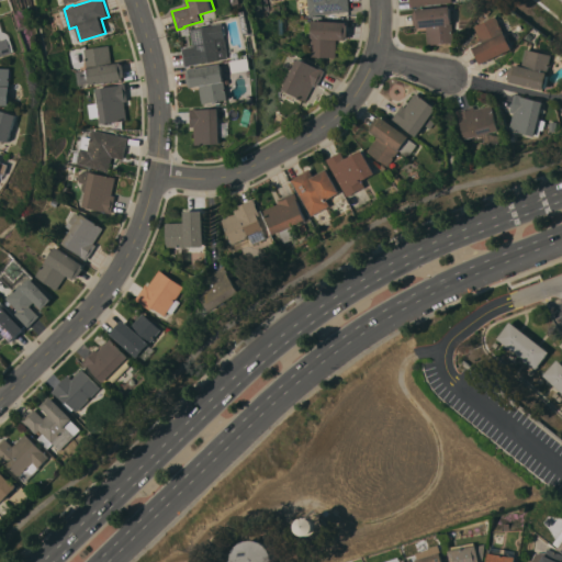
[(348,0),(349,10),(349,11),(308,14),(307,0),(348,0)]
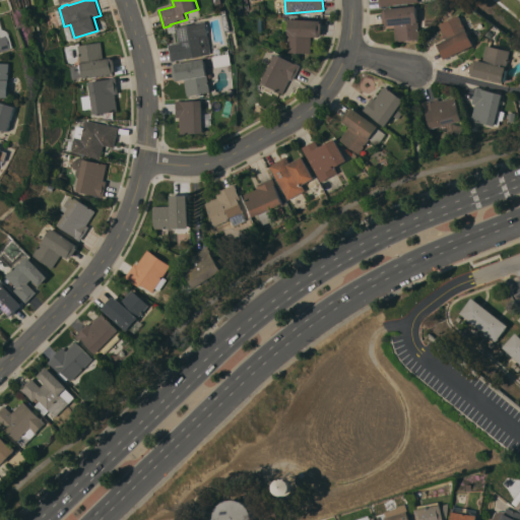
[(416,5),(420,39),(397,41),(395,24),(386,25),(386,22),(384,22),(383,11),(385,11),(385,8),(416,5)]
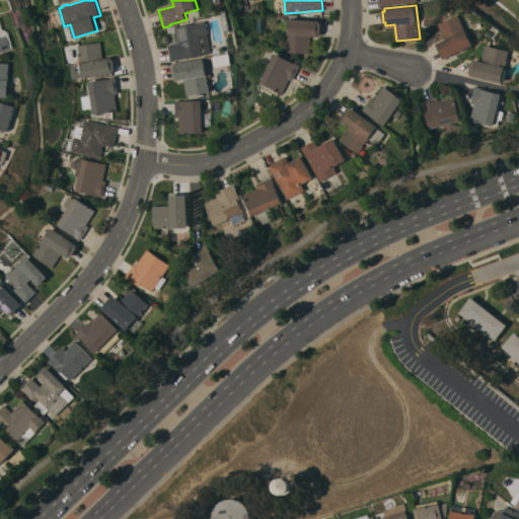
[(445,59),(438,44),(446,40),(439,24),(459,14),(474,45),(445,59)]
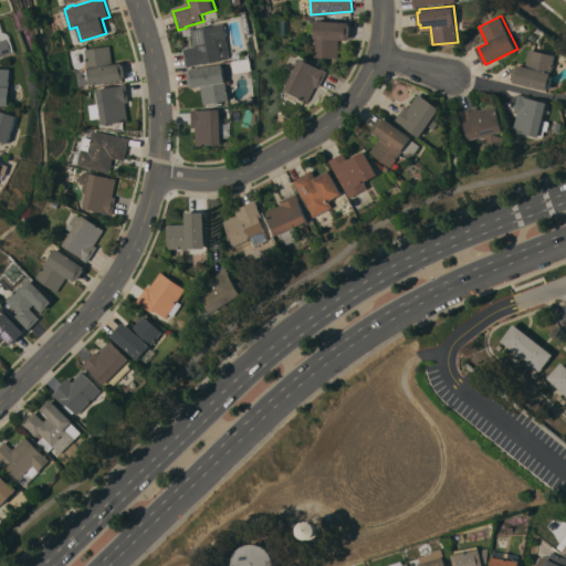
[(18,51),(16,52),(16,53),(0,58),(0,19),(2,19),(7,32),(9,32),(11,33),(12,34),(12,35),(13,35),(18,51)]
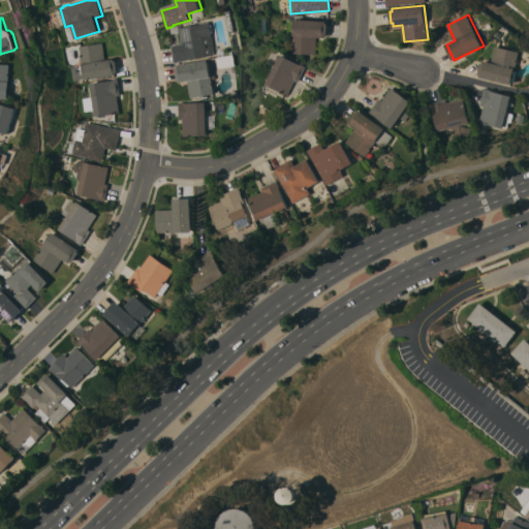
[(327,21),(327,23),(328,23),(328,35),(325,35),(325,37),(317,37),(316,54),(292,53),(293,33),(294,19),(327,21)]
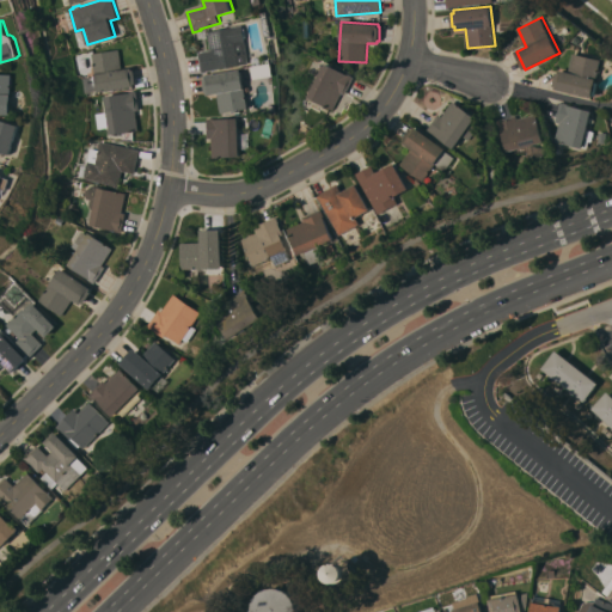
[(208,71),(208,72),(202,73),(199,53),(212,50),(208,31),(244,24),(245,29),(246,28),(249,37),(246,37),(251,62),(208,71)]
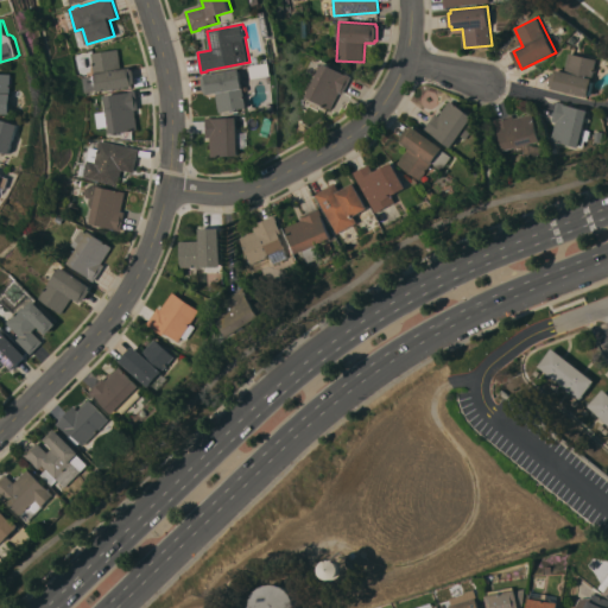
[(97,92),(92,52),(119,49),(121,68),(131,67),(132,69),(134,69),(135,82),(134,83),(134,86),(97,92)]
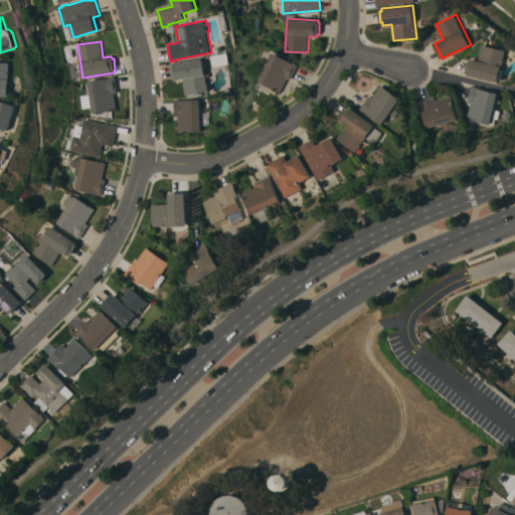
[(468,74),(468,71),(466,71),(469,60),(471,61),(471,58),(479,60),(483,44),(506,50),(502,68),(504,69),(502,80),(499,79),(498,81),(468,74)]
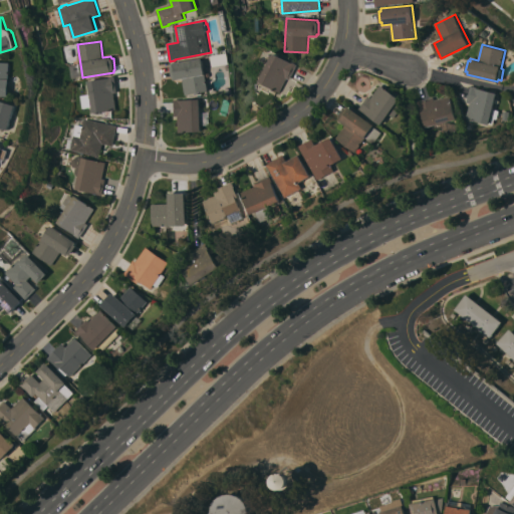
[(290,79),(286,77),(279,92),(259,81),(273,53),(293,63),(293,62),(297,64),(290,79)]
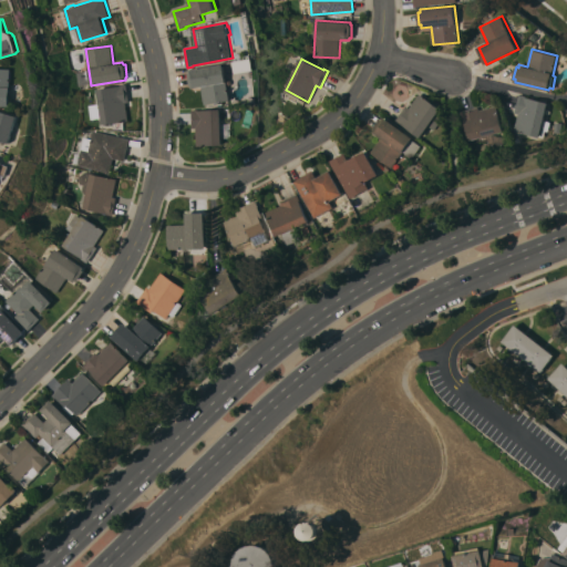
[(226,64),(232,100),(230,100),(232,106),(224,107),(223,102),(206,104),(203,86),(194,88),(193,85),(191,85),(189,73),(191,73),(191,70),(226,64)]
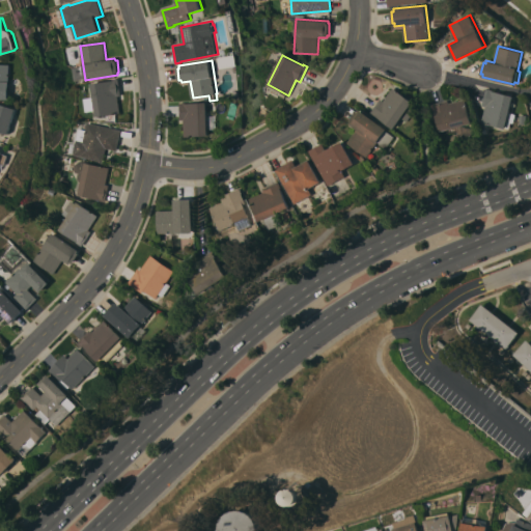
[(0,99),(0,63),(12,64),(12,82),(12,100),(0,99)]
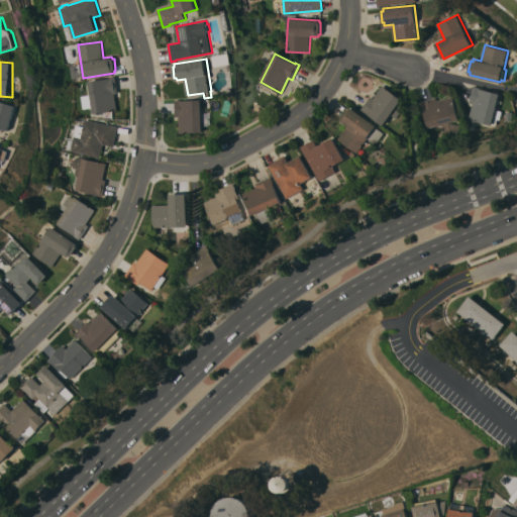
[(118,93),(115,93),(117,110),(94,113),(93,107),(88,108),(86,95),(91,94),(89,81),(110,78),(109,77),(115,76),(118,93)]
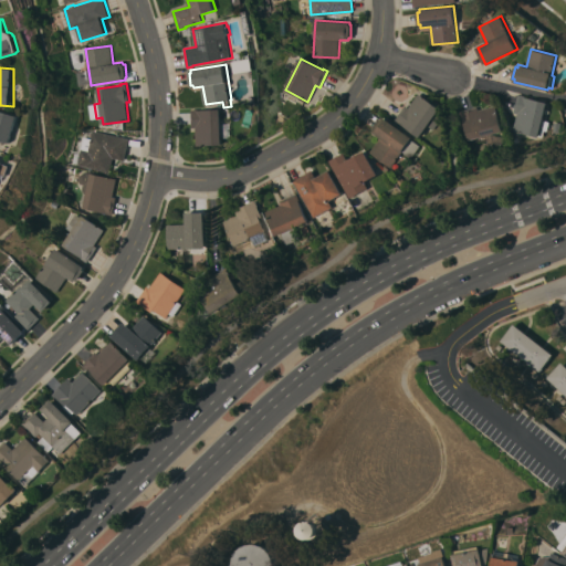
[(437,113),(442,117),(433,128),(428,125),(419,137),(395,119),(406,105),(409,107),(419,93),(440,108),(437,113)]
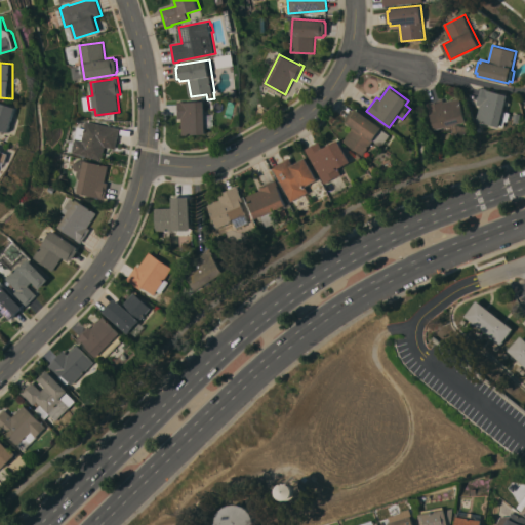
[(503,111),(510,113),(508,121),(505,121),(503,126),(499,125),(499,127),(476,121),(480,105),(477,104),(481,87),(485,88),(485,89),(508,94),(503,111)]
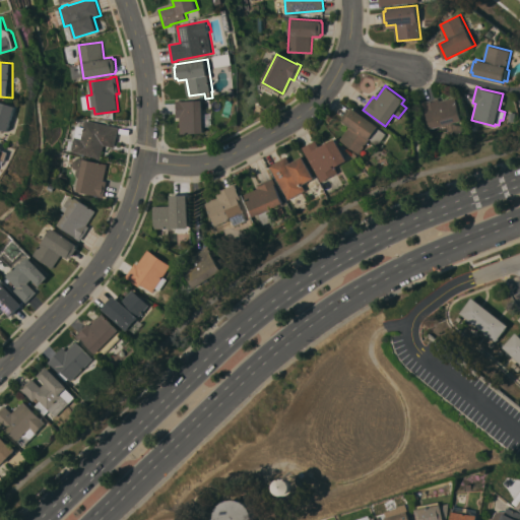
[(455,96),(463,127),(448,131),(447,125),(430,129),(423,102),(439,98),(439,101),(455,96)]
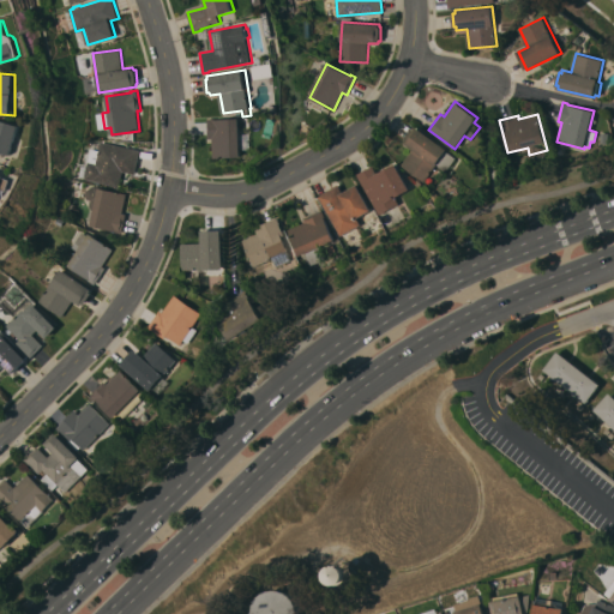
[(242,156),(214,158),(212,138),(209,138),(208,119),(215,118),(215,119),(240,118),(242,156)]
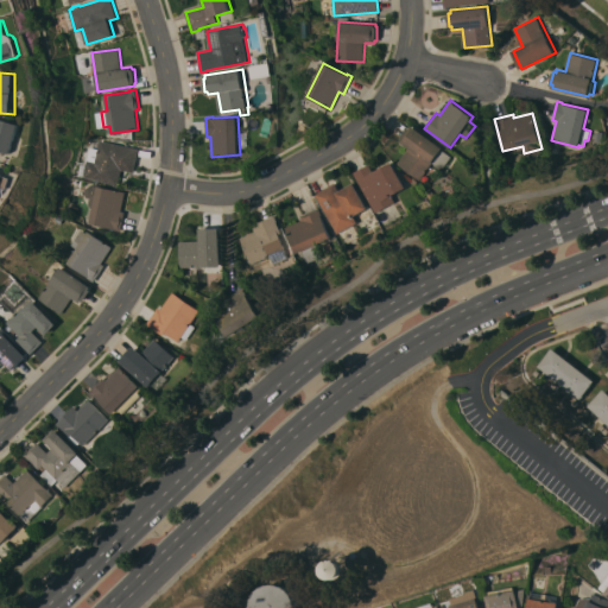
[(13,153),(0,150),(0,125),(2,118),(23,125),(13,153)]
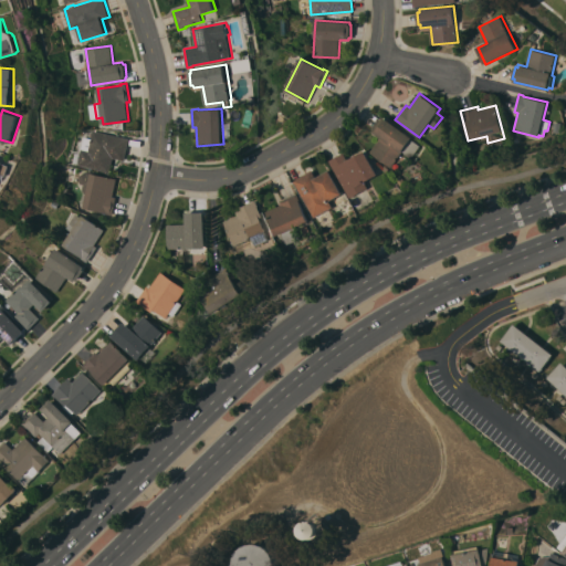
[(412,137),(411,138),(420,145),(411,157),(402,150),(390,167),(369,152),(380,136),(373,132),(375,129),(373,128),(380,117),(383,118),(384,116),(412,137)]
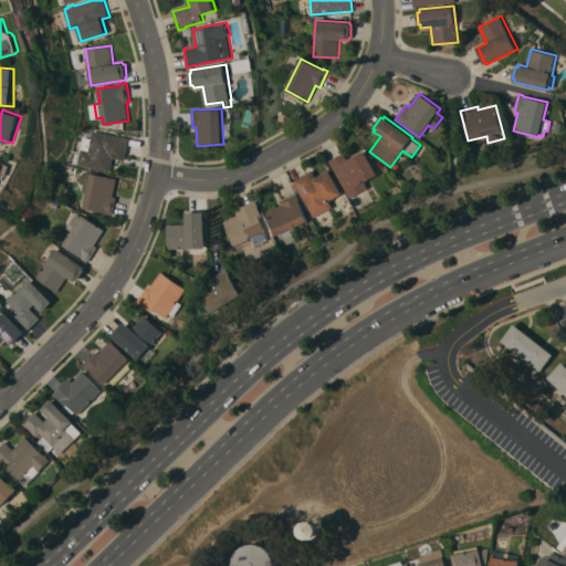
[(125,160),(113,158),(111,173),(77,165),(83,137),(91,138),(92,130),(129,138),(125,160)]
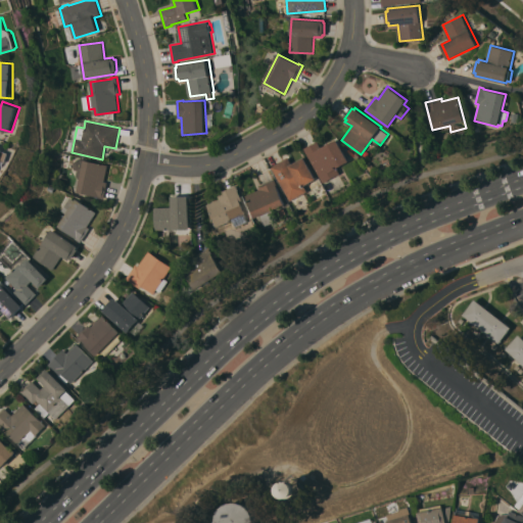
[(349,161),(337,168),(340,174),(323,183),(304,148),(318,141),(321,147),(337,139),(349,161)]
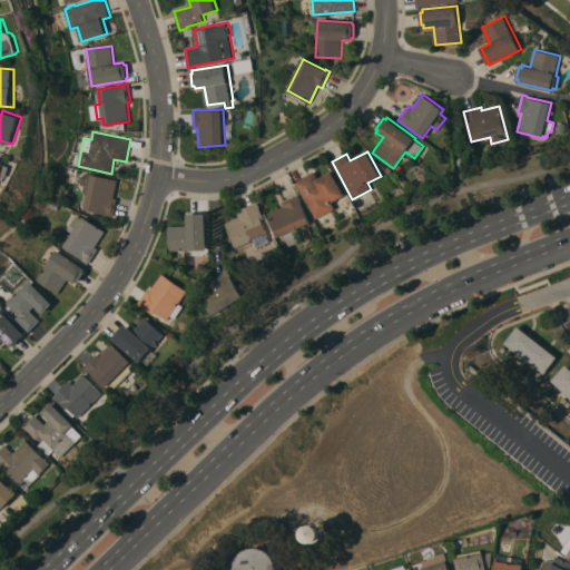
[(344,195),(332,202),(335,208),(316,218),(295,182),(314,172),(318,178),(332,172),(344,195)]
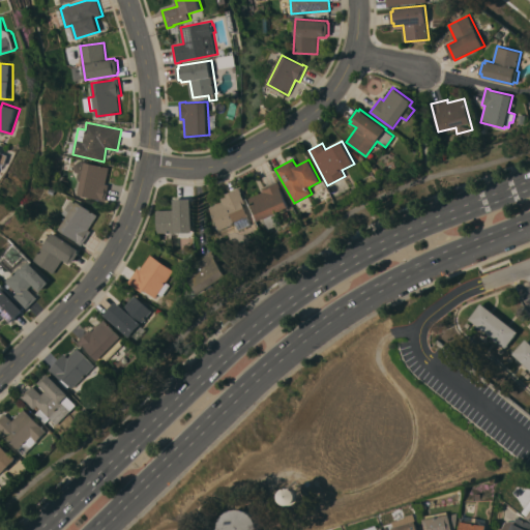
[(106,183),(109,184),(106,201),(100,200),(79,195),(81,181),(79,181),(77,177),(78,172),(76,172),(74,169),(75,165),(78,162),(80,163),(81,160),(92,164),(110,168),(106,183)]
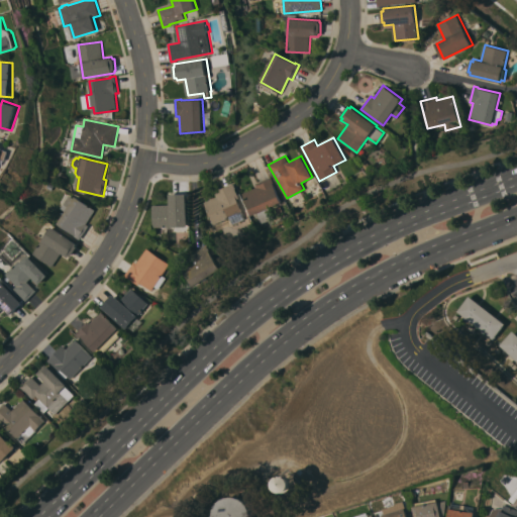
[(269,208),(274,217),(262,222),(257,213),(251,215),(242,193),(257,187),(256,183),(272,177),(274,181),(273,182),(282,202),(269,208)]
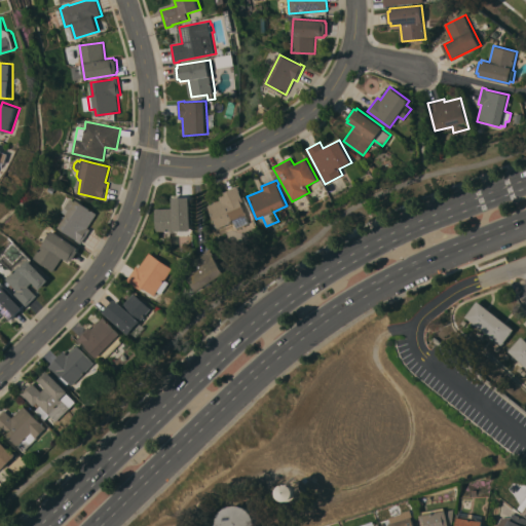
[(238,187),(240,191),(239,191),(243,201),(241,202),(247,215),(246,216),(249,223),(236,228),(233,221),(217,228),(208,205),(221,200),(219,195),(238,187)]
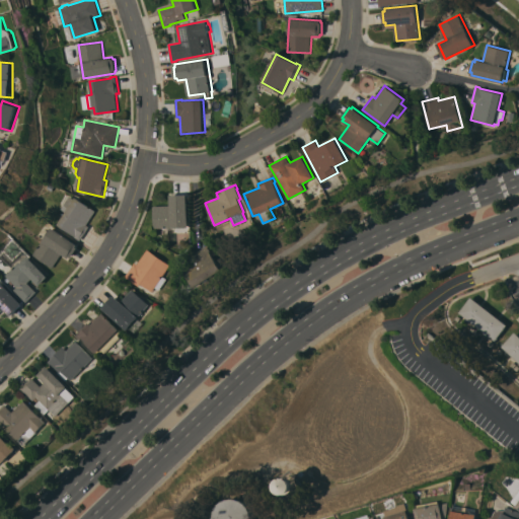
[(189,227),(171,228),(171,227),(154,227),(154,205),(171,205),(171,195),(188,194),(189,227)]
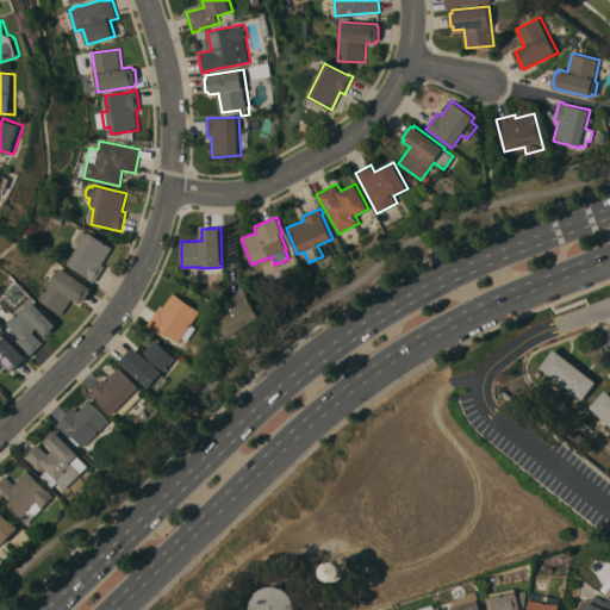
[(103,263),(106,266),(95,282),(68,263),(78,249),(72,246),(82,230),(88,234),(89,231),(113,248),(103,263)]
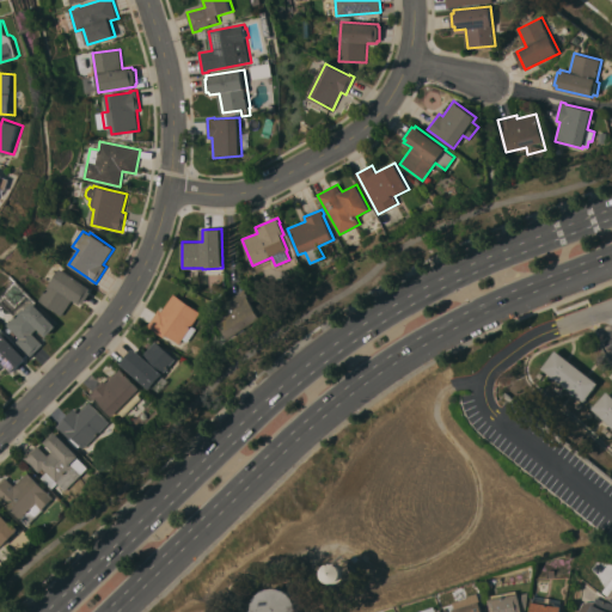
[(92,289),(91,291),(93,292),(85,304),(84,303),(81,305),(73,299),(62,316),(40,300),(51,281),(53,281),(61,268),(92,289)]
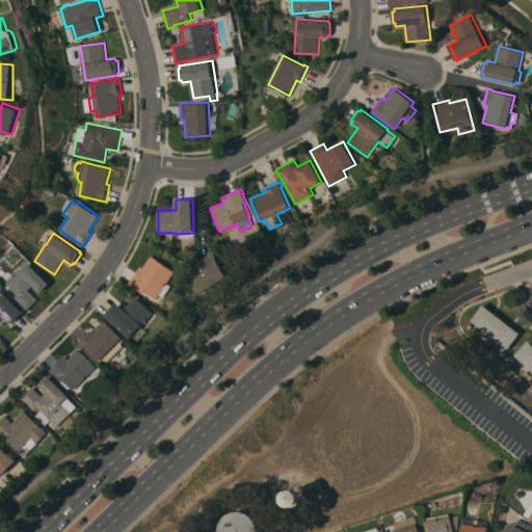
[(200,294),(186,273),(200,264),(198,261),(213,253),(228,276),(200,294)]
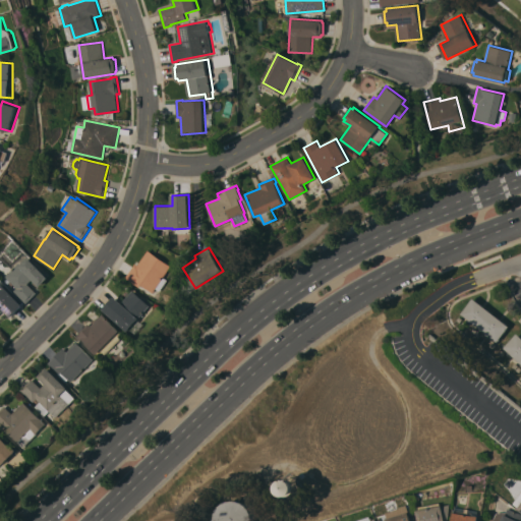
[(149,250),(171,267),(164,277),(168,280),(160,291),(156,289),(153,293),(152,292),(149,295),(138,288),(138,287),(125,278),(135,263),(138,265),(149,250)]
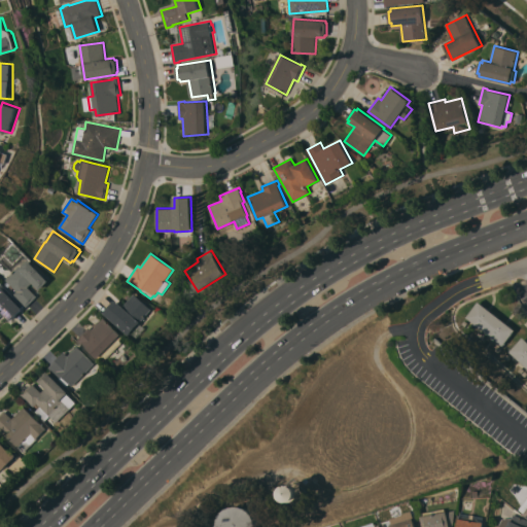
[(49,281),(40,289),(33,282),(29,286),(38,295),(27,307),(14,294),(18,290),(6,279),(13,273),(14,274),(29,259),(49,281)]
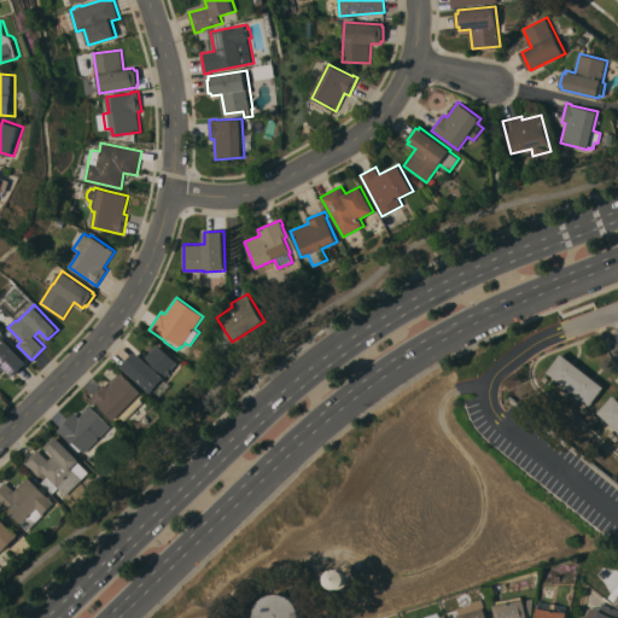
[(0,333),(28,362),(13,377),(4,367),(0,371),(0,333)]
